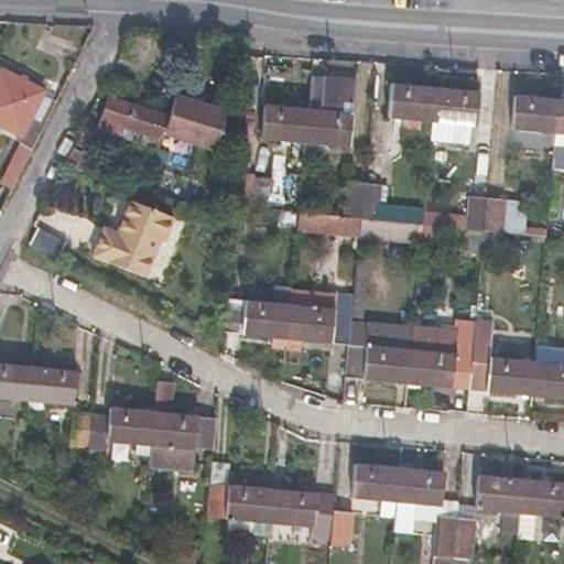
[(12,190),(56,101),(44,95),(45,90),(28,80),(30,77),(24,74),(21,78),(2,68),(0,71),(0,125),(22,136),(19,141),(22,143),(0,184),(12,190)]
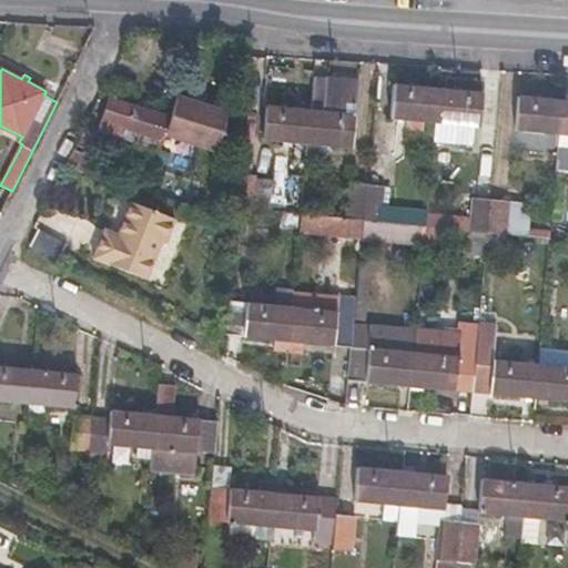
[(359,80),(314,77),(311,110),(307,144),(306,162),(323,163),(332,151),(332,146),(353,149),(359,80)]
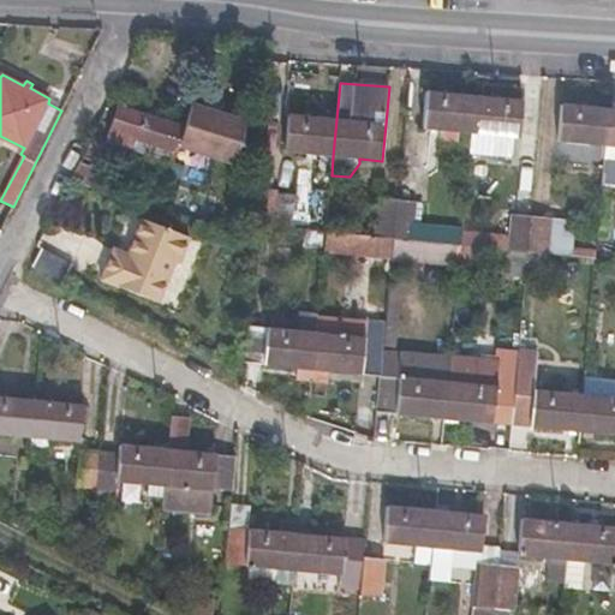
[(472,133),(476,95),(428,90),(424,130),(472,133)]
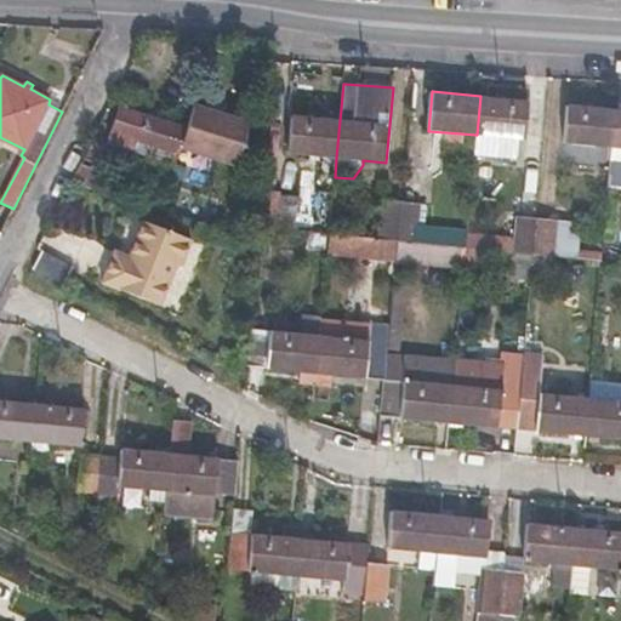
[(529,100),(480,96),(477,135),(525,140),(529,100)]
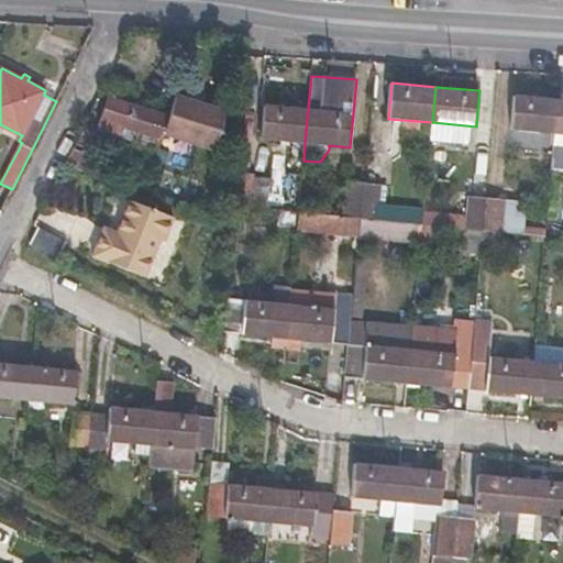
[(169,114),(109,95),(99,124),(122,132),(121,135),(134,139),(146,142),(159,146),(164,130),(213,146),(225,109),(176,92),(169,114)]
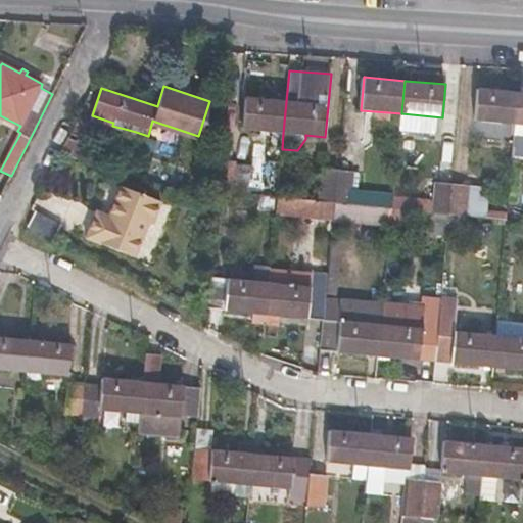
[(517,124),(519,91),(479,87),(476,121),(517,124)]
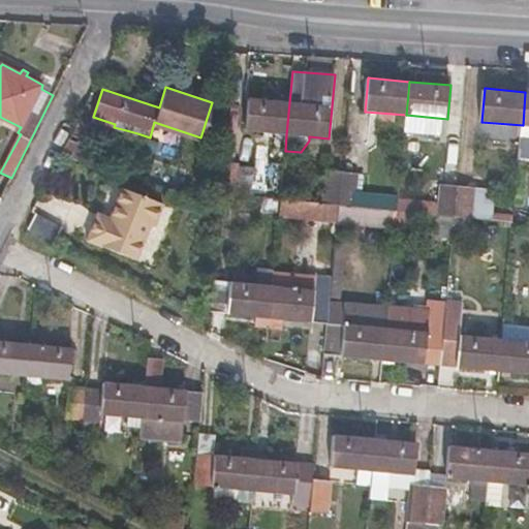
[(286,134),(289,102),(250,98),(247,131),(286,134)]
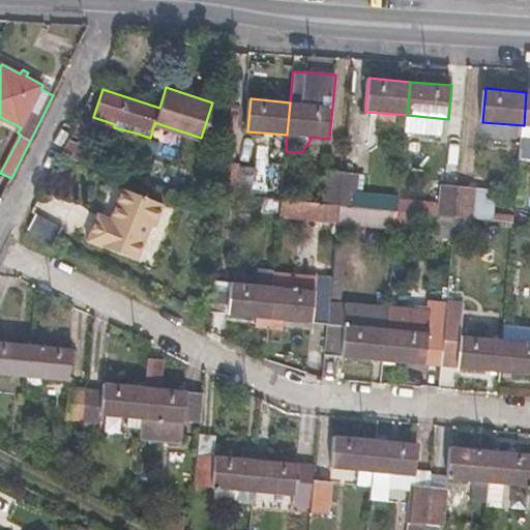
[(91,106),(87,105),(70,138),(62,155),(82,163),(90,141),(84,138),(89,124),(86,123),(91,106)]
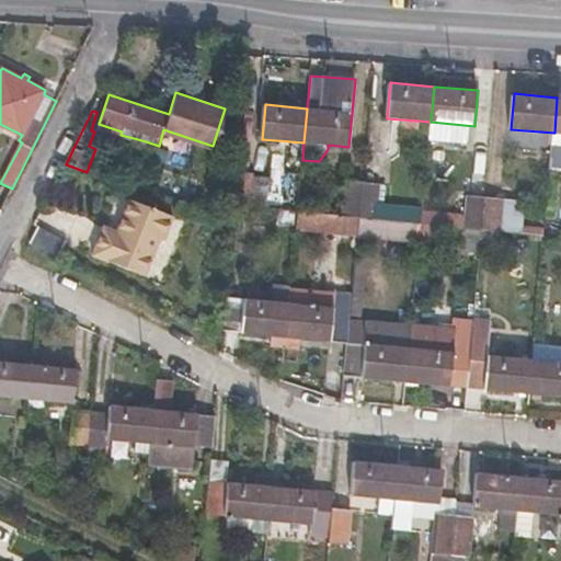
[(146,141),(134,138),(133,145),(144,148),(146,141)]
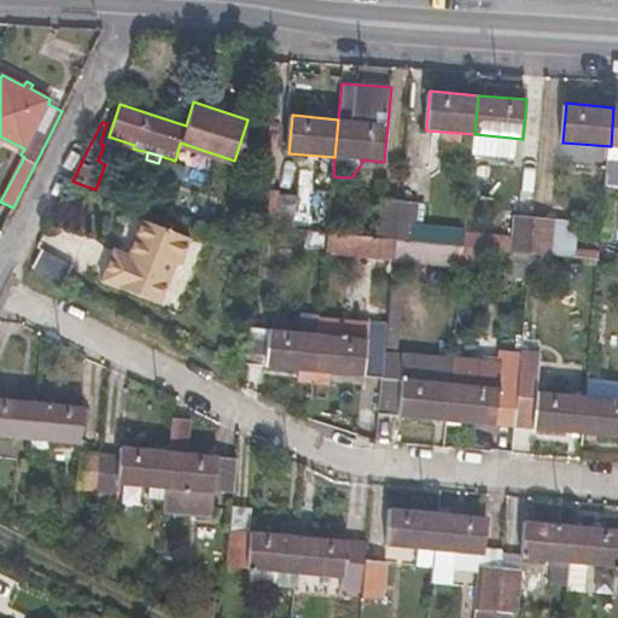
[(617,163),(608,163),(606,185),(617,185),(617,163)]
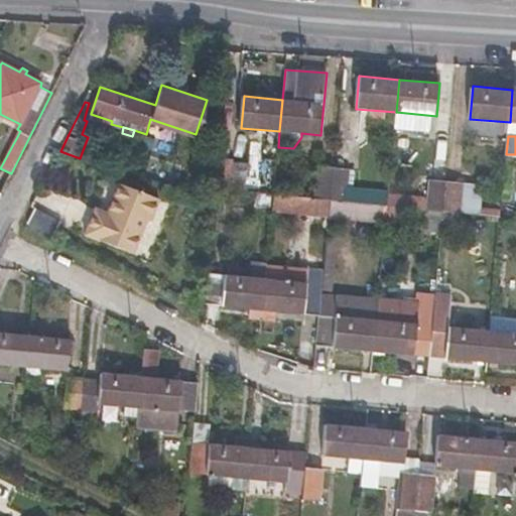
[(236,159),(217,158),(215,188),(246,191),(248,164),(236,162),(236,159)]
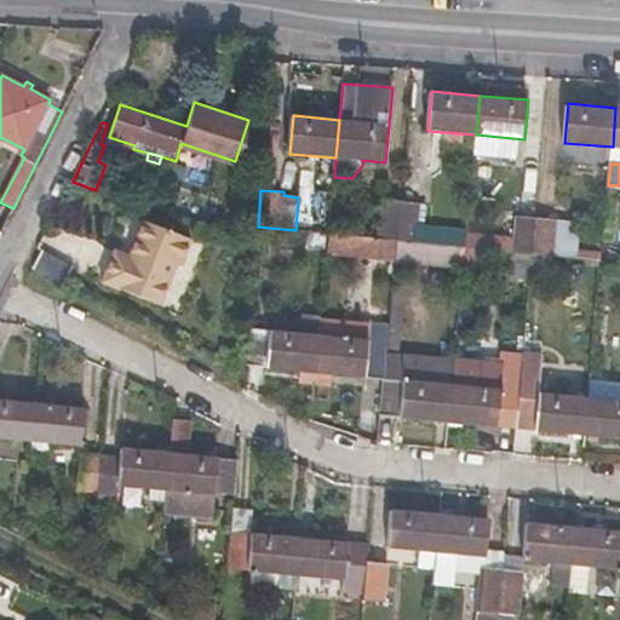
[(397,240),(401,201),(382,199),(378,239),(397,240)]
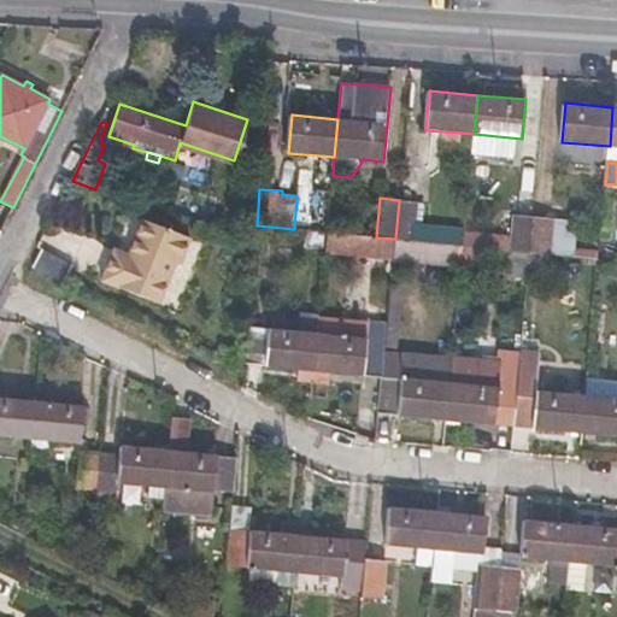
[(418,203),(399,200),(395,239),(416,241),(418,203)]
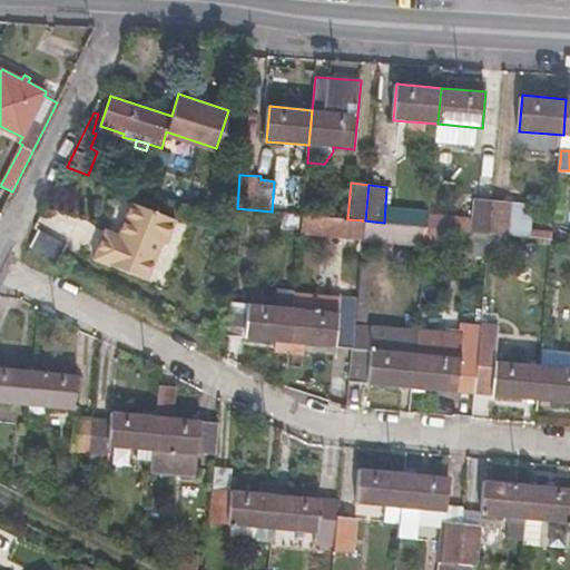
[(471,232),(490,234),(492,199),(474,198),(471,232)]
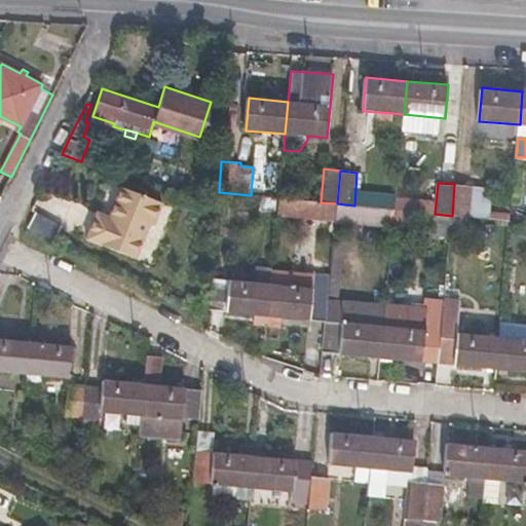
[(452,216),(471,217),(473,186),(454,184),(452,216)]
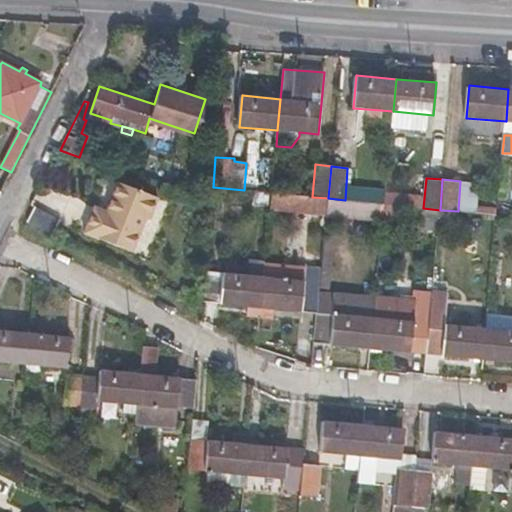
[(162,199),(119,184),(109,214),(97,210),(88,236),(139,255),(152,220),(154,220),(162,199)]
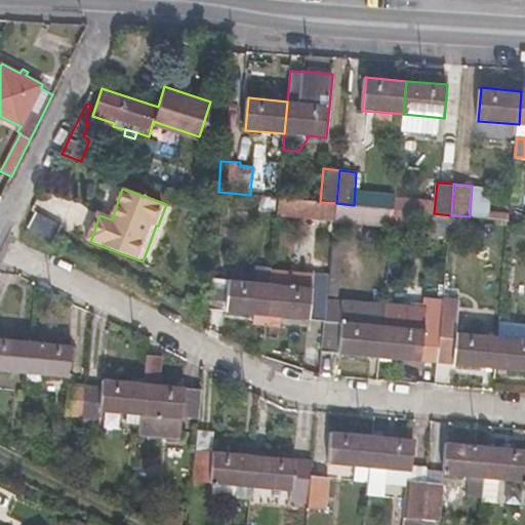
[(417,198),(396,196),(394,209),(416,211),(417,198)]
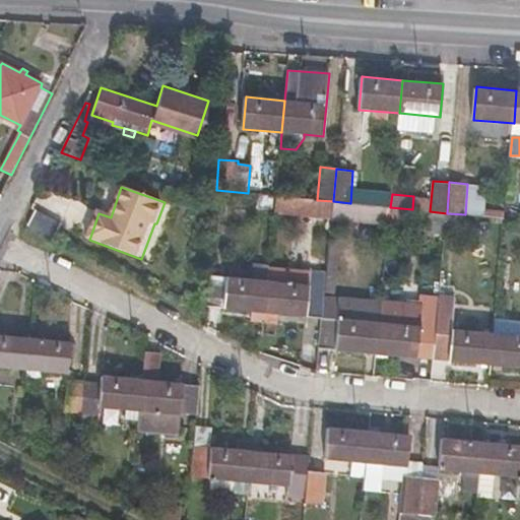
[(317,200),(276,195),(274,213),(331,219),(333,201),(317,200)]
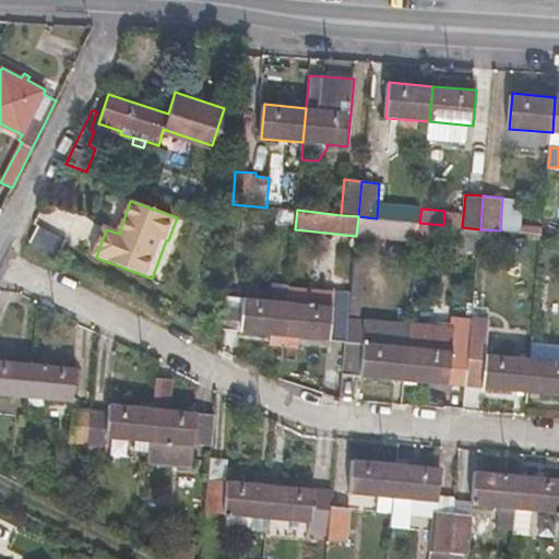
[(443,225),(419,223),(418,235),(443,237),(444,225),(443,225)]
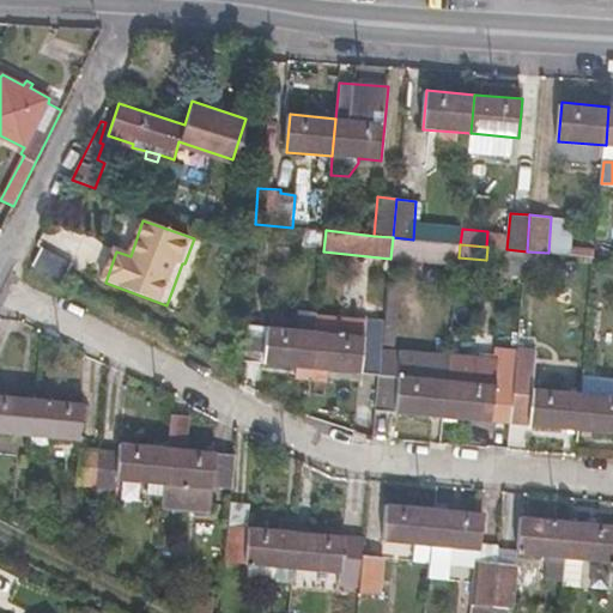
[(42,247),(34,266),(65,281),(74,262),(42,247)]
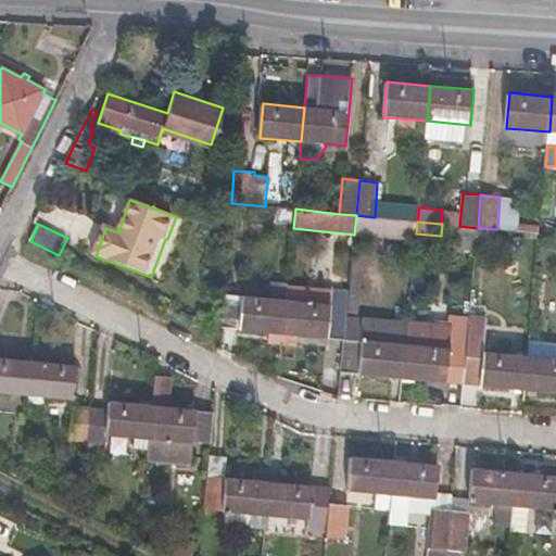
[(316,287),(288,285),(283,333),(298,335),(344,339),(346,316),(352,255),(319,253),(316,287)]
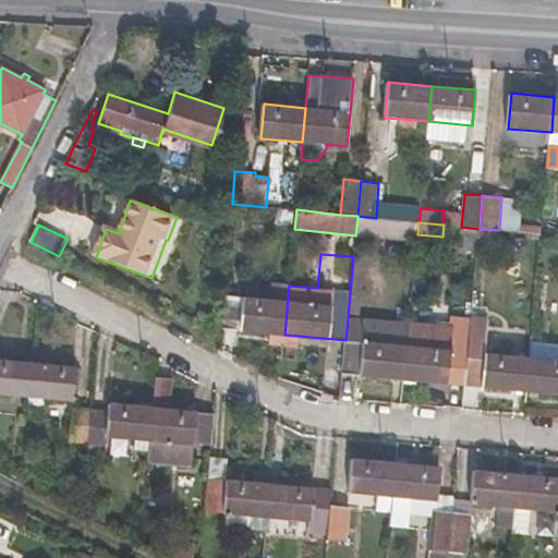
[(243,299),(225,296),(222,329),(284,335),(289,286),(289,283),(270,282),(269,299),(244,296),(243,299)]
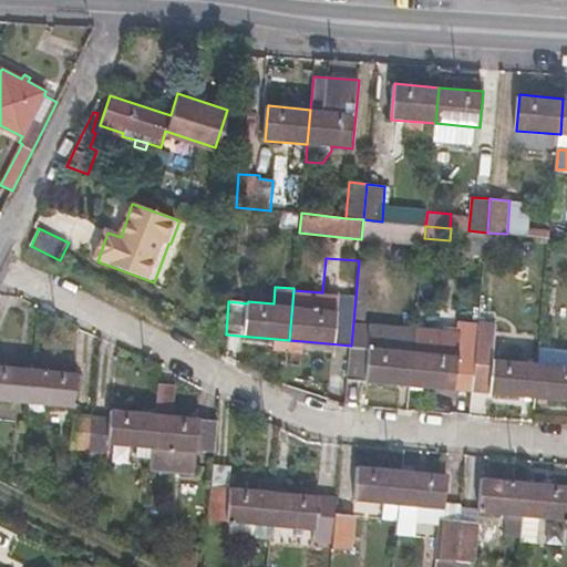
[(410,387),(472,392),(478,322),(460,320),(459,331),(415,328),(410,387)]
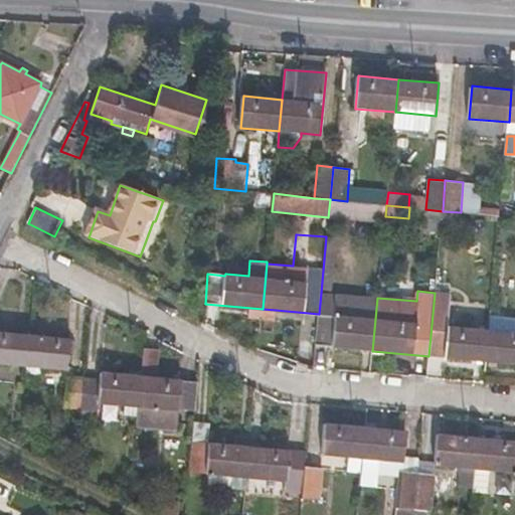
[(372,351),(377,298),(321,293),(319,314),(316,345),(372,351)]
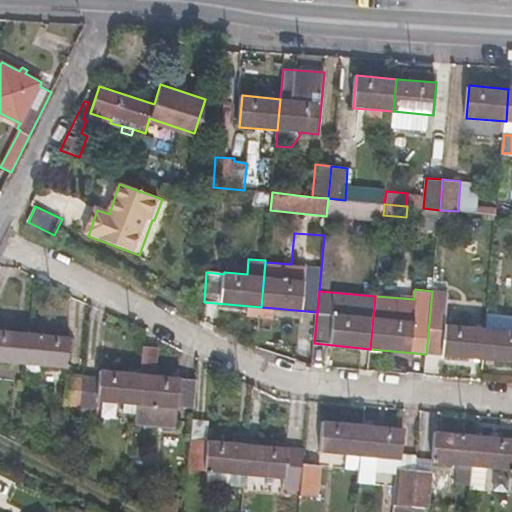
[(426,354),(482,359),(485,327),(447,324),(449,301),(440,301),(441,291),(432,291),(426,354)]
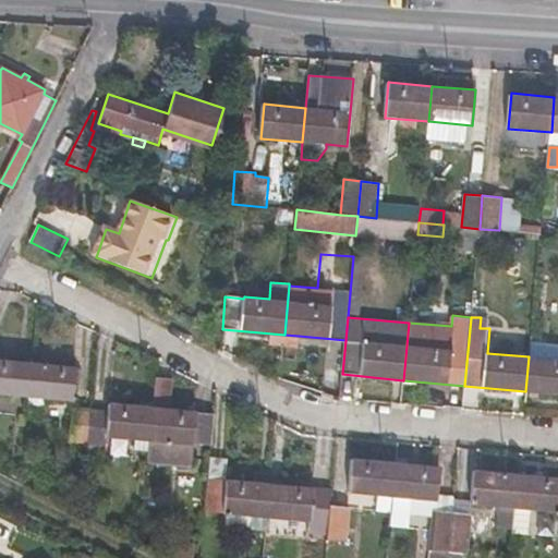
[(299,336),(284,335),(283,346),(299,347),(299,336)]
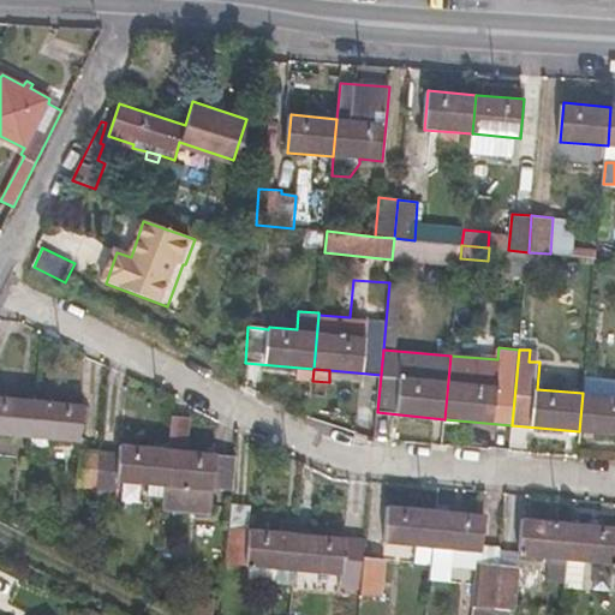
[(614,395),(583,393),(579,431),(614,434),(614,395)]
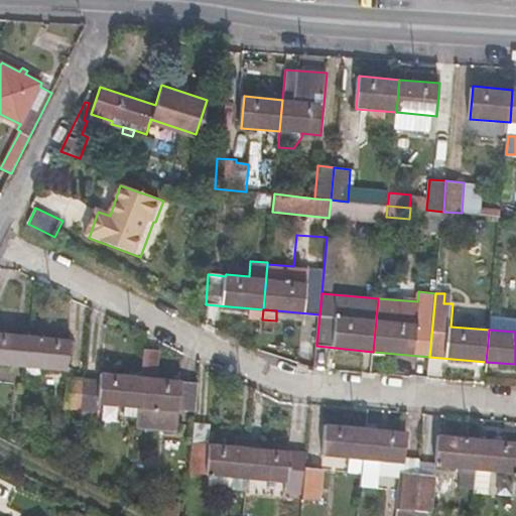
[(0,364),(27,367),(30,335),(0,332),(0,364)]
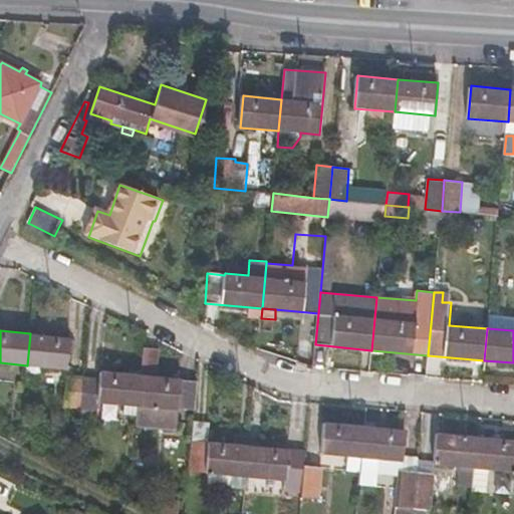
[(69,336),(30,333),(27,365),(67,368),(69,336)]
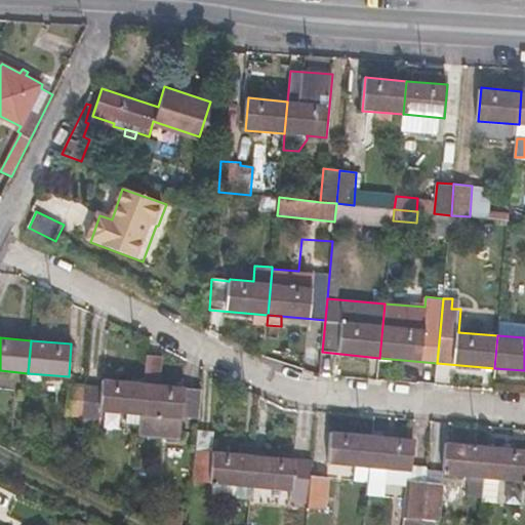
[(142,415),(139,435),(178,438),(184,386),(159,384),(161,355),(147,354),(145,381),(142,415)]
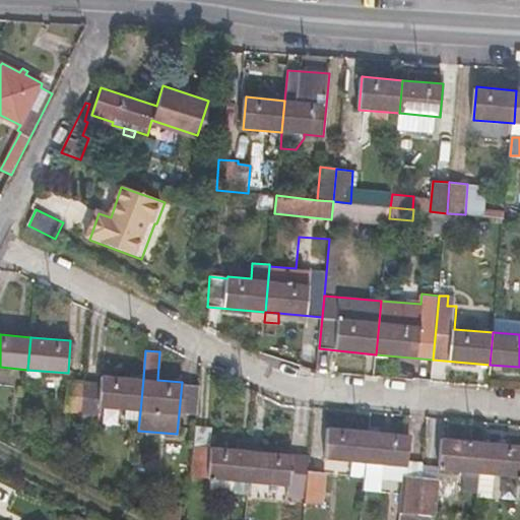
[(99,407),(140,411),(143,378),(102,374),(101,382),(84,381),(80,412),(98,414),(99,407)]
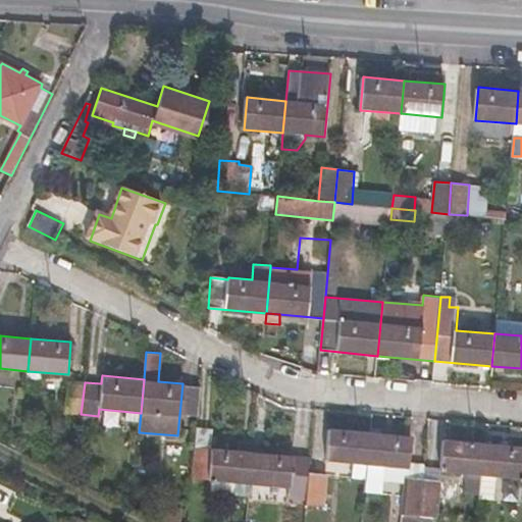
[(65,413),(81,414),(85,382),(68,380),(65,413)]
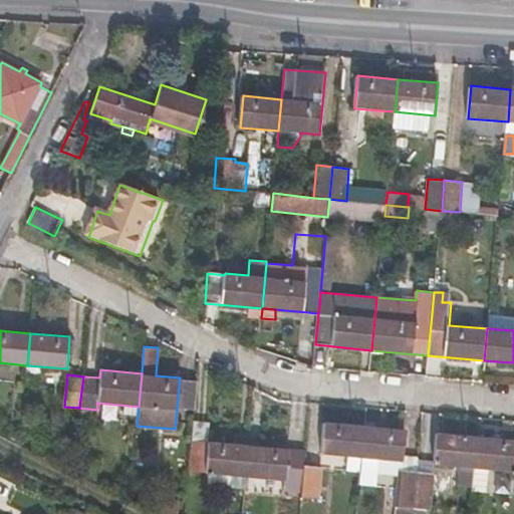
[(287,449),(304,451),(307,421),(290,420),(288,447),(287,449)]
